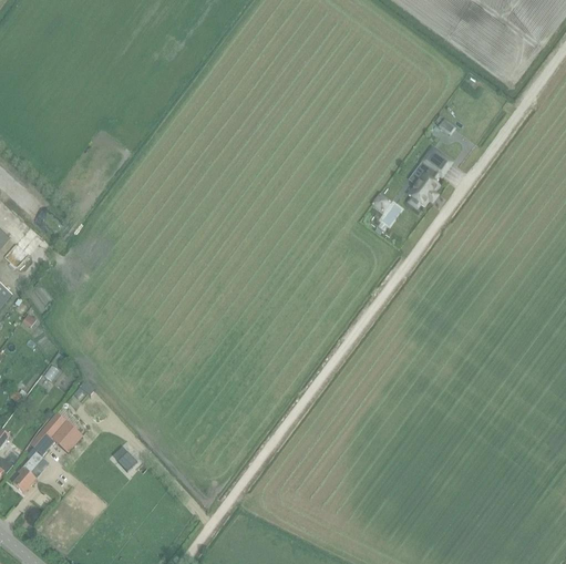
[(443,119),(439,125),(450,133),(454,127),(443,119)]
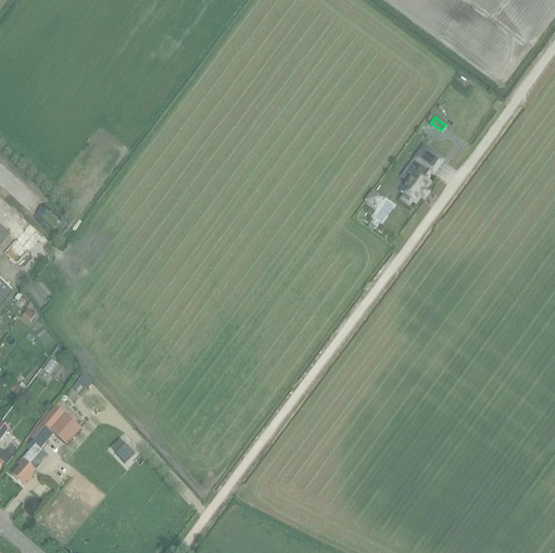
[(420,195),(421,196),(427,189),(425,188),(429,181),(426,178),(425,177),(430,171),(432,172),(442,159),(424,143),(416,153),(413,159),(408,163),(407,166),(413,170),(414,171),(405,184),(400,190),(402,191),(403,192),(400,197),(408,203),(412,198),(413,199),(415,201),(420,195)]
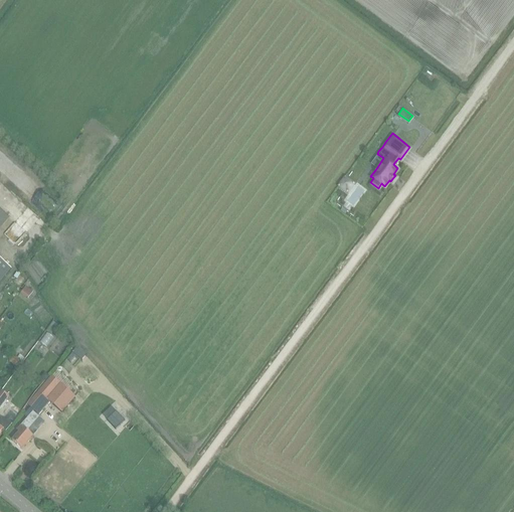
[(0,223),(8,215),(0,207),(0,223)]
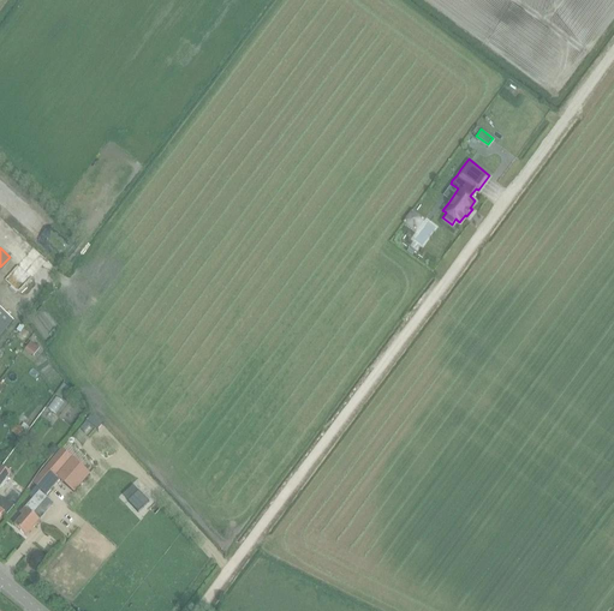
[(0,334),(12,319),(0,309),(0,334)]
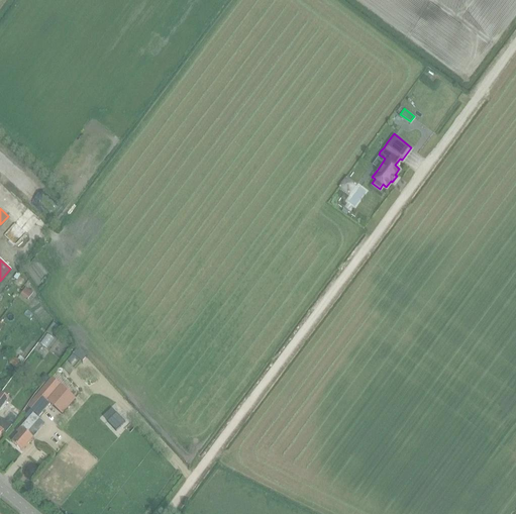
[(31,282),(27,290),(36,294),(39,286),(31,282)]
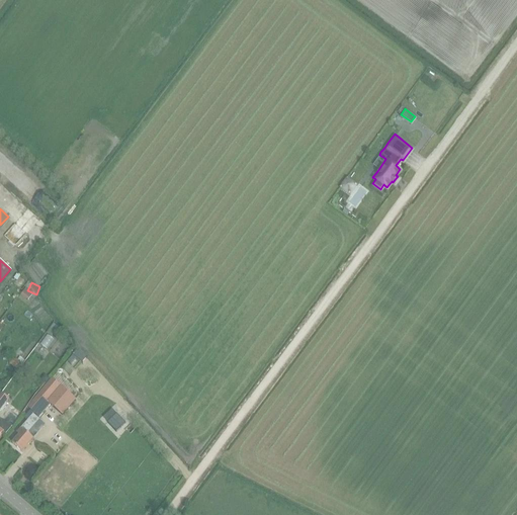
[(76,347),(71,353),(81,361),(86,355),(76,347)]
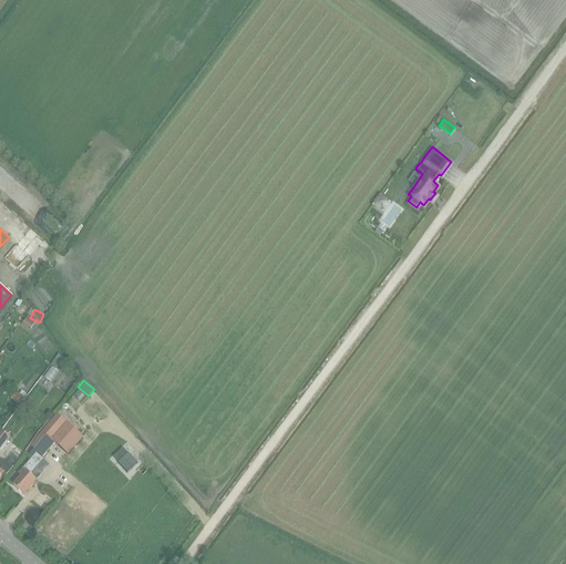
[(22,398),(30,390),(23,383),(16,391),(22,398)]
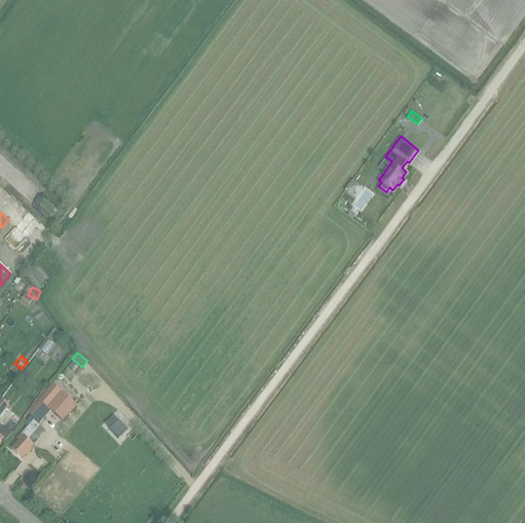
[(52,382),(27,411),(29,413),(34,417),(39,421),(50,408),(62,418),(76,403),(52,382)]
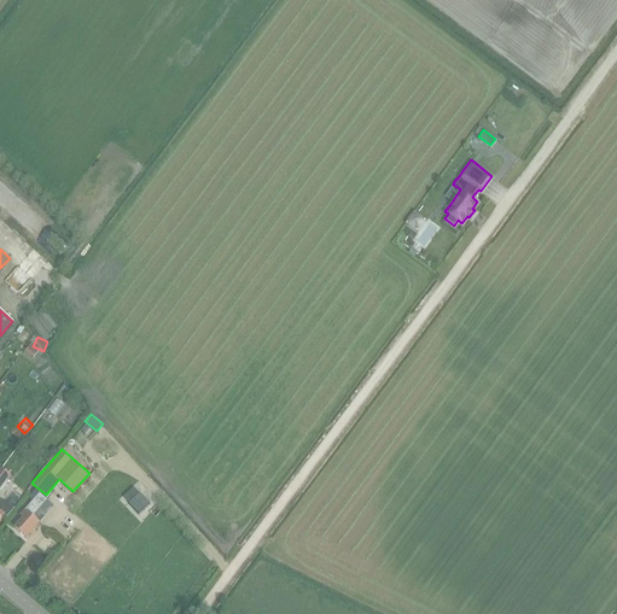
[(33,475),(40,468),(35,462),(27,468),(33,475)]
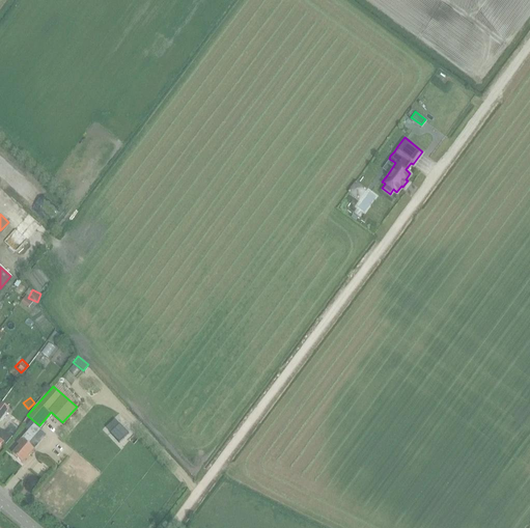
[(0,416),(8,406),(1,400),(0,403),(0,416)]
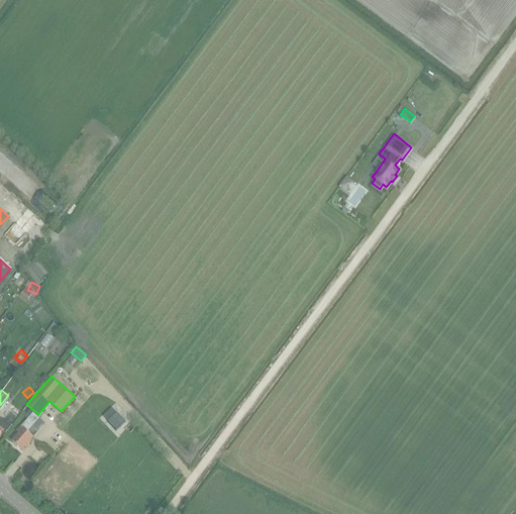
[(18,432),(11,440),(21,448),(32,436),(32,435),(31,435),(27,431),(27,430),(38,418),(38,417),(39,417),(37,415),(38,414),(33,410),(32,411),(20,425),(16,430),(18,432)]
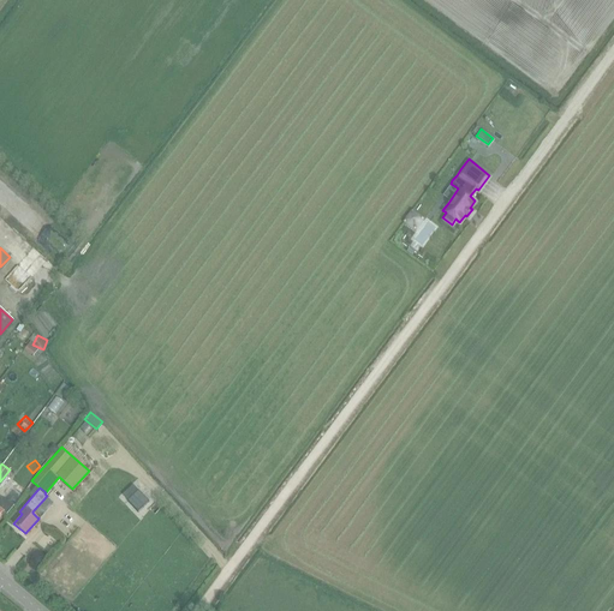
[(127,498),(137,509),(148,499),(137,489),(127,498)]
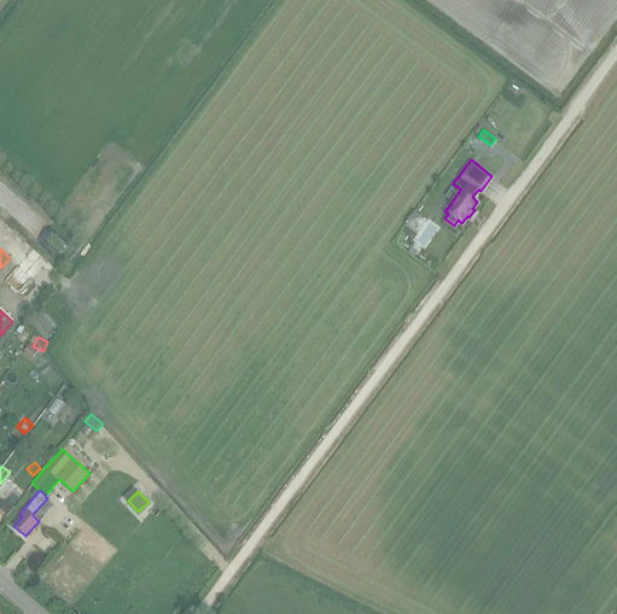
[(7,500),(17,506),(22,498),(12,492),(7,500)]
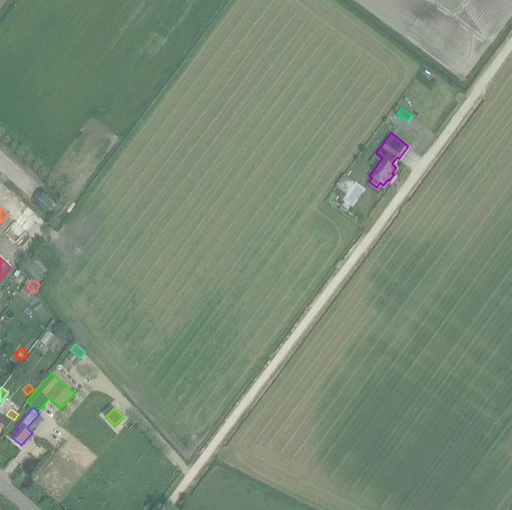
[(92,411),(78,427),(86,434),(100,418),(92,411)]
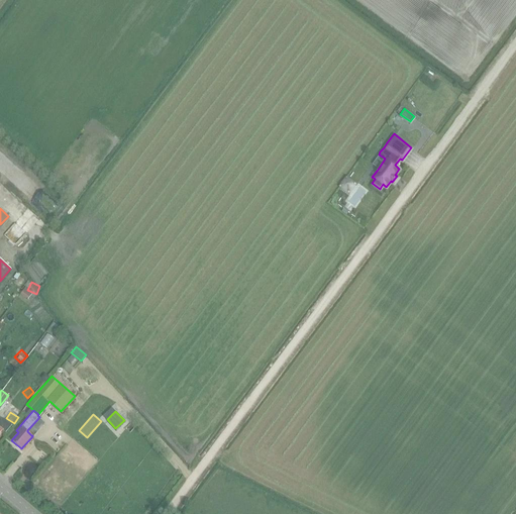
[(0,431),(2,429),(5,431),(11,423),(7,419),(2,417),(0,419),(0,431)]
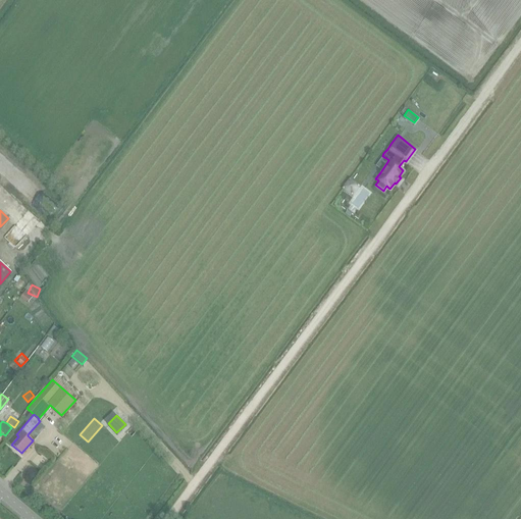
[(53,438),(62,426),(57,422),(48,434),(53,438)]
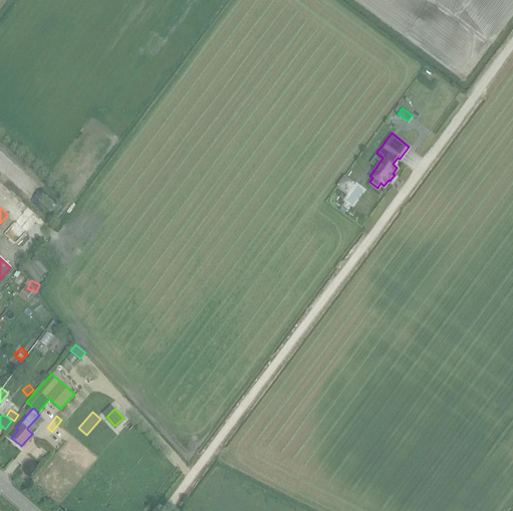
[(103,440),(95,448),(102,455),(110,448),(103,440)]
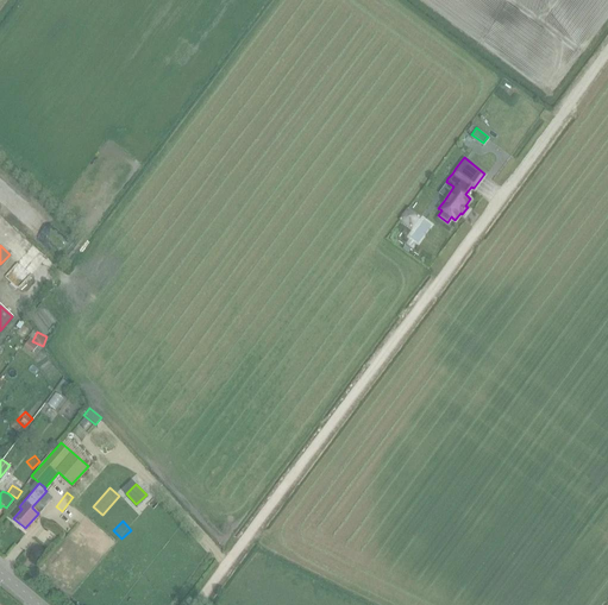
[(75,547),(79,552),(88,542),(85,539),(75,547)]
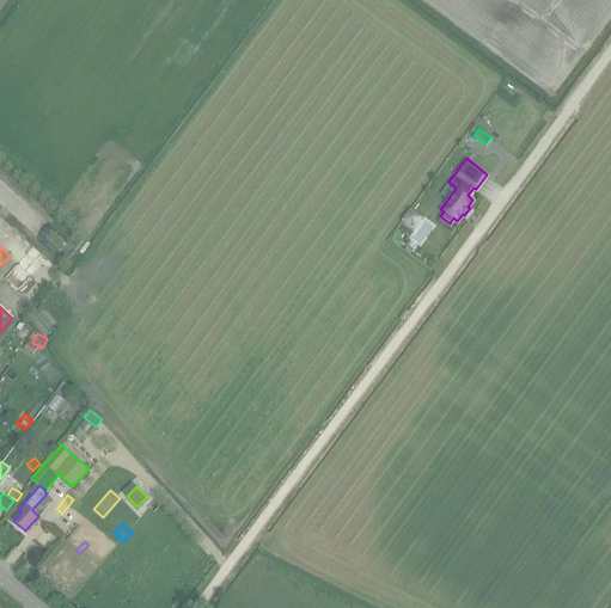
[(112,581),(123,567),(112,559),(102,572),(112,581)]
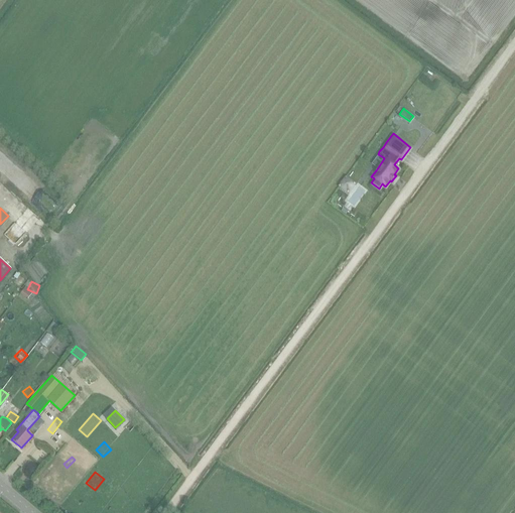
[(111,501),(123,503),(125,494),(112,492),(111,501)]
